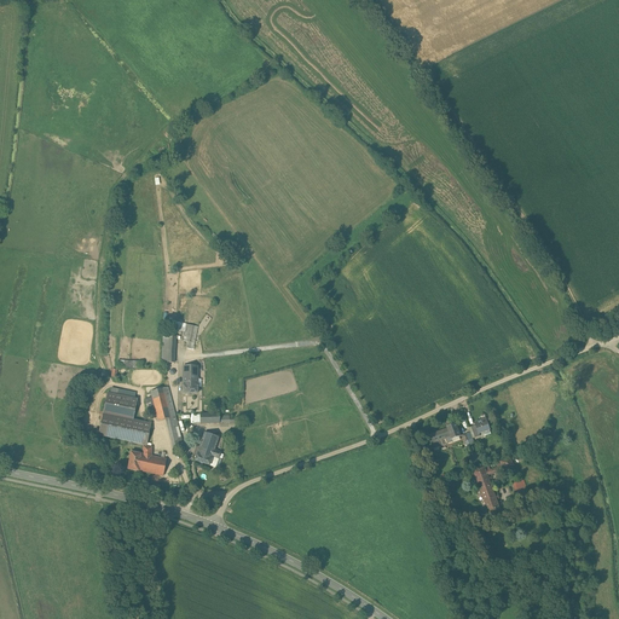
[(184,341),(189,342),(195,343),(197,327),(186,324),(186,329),(184,341)]
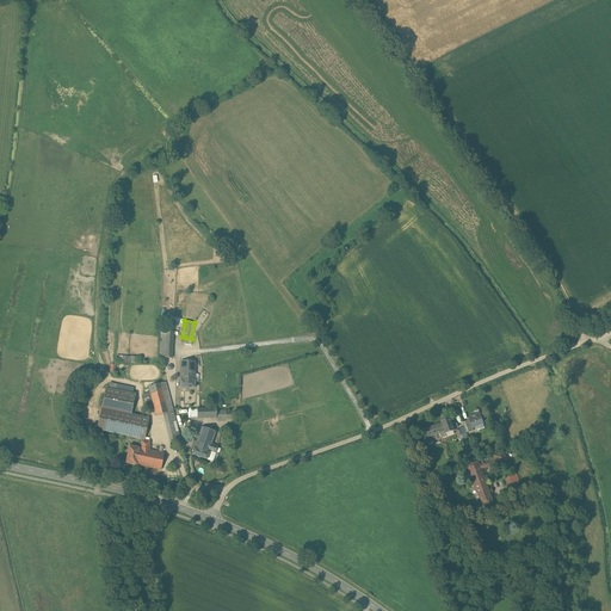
[(173,332),(161,332),(160,358),(172,358),(173,332)]
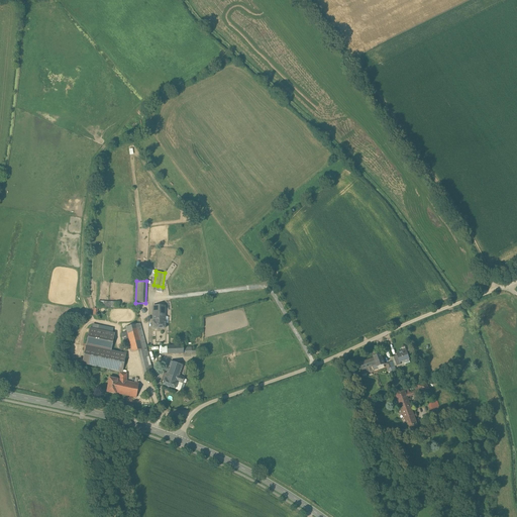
[(152,306),(152,322),(165,323),(165,306),(152,306)]
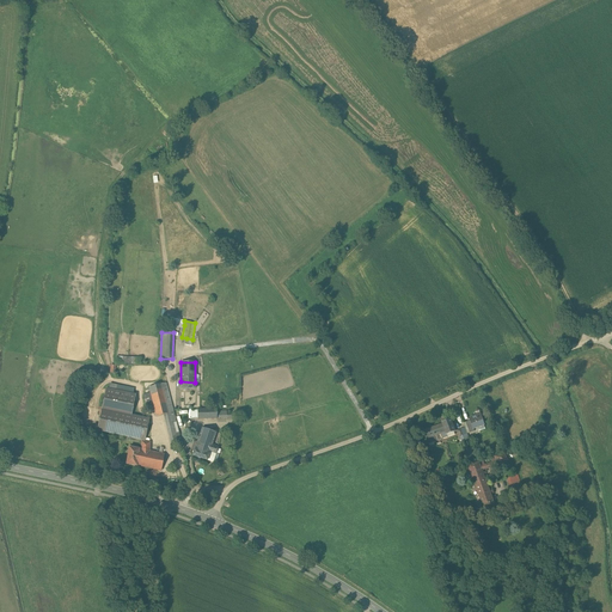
[(166,383),(148,387),(151,393),(154,411),(157,417),(164,415),(171,444),(181,441),(166,383)]
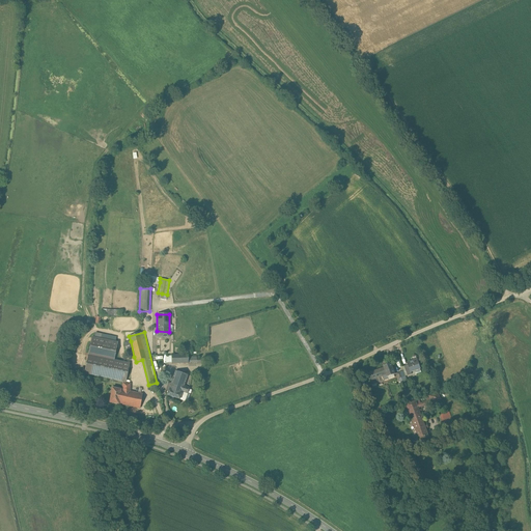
[(117,342),(92,337),(84,373),(115,380),(115,381),(122,383),(122,382),(126,383),(130,364),(114,361),(117,342)]
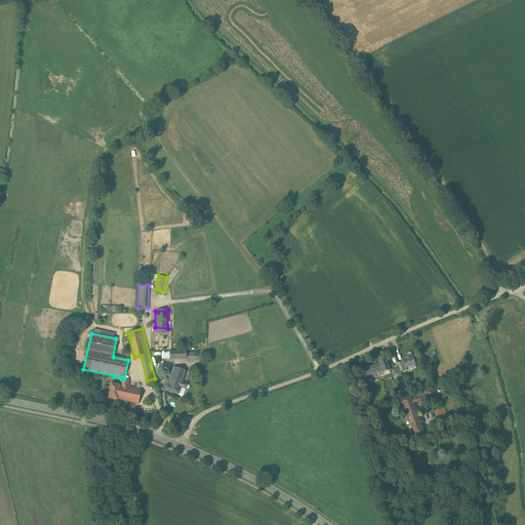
[(132,353),(129,337),(123,338),(127,353),(128,352),(128,354),(132,353)]
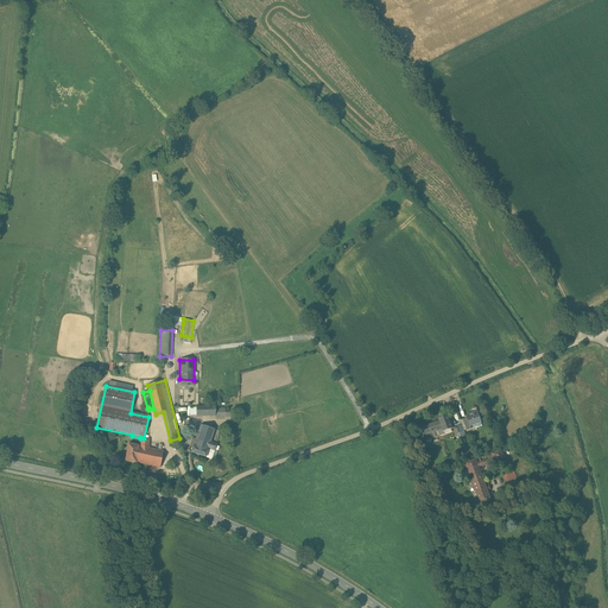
[(215,406),(196,406),(196,412),(197,416),(216,416),(215,409),(215,406)]
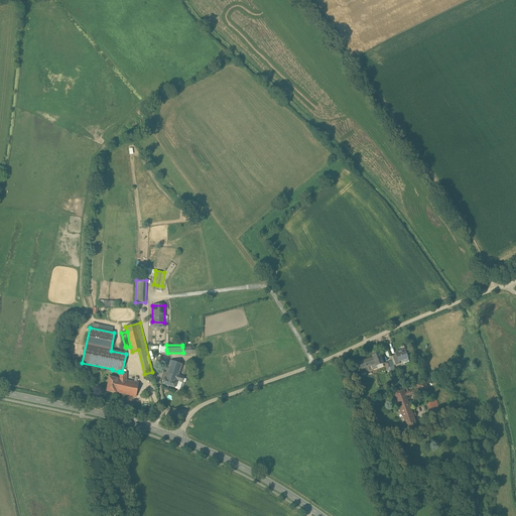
[(406,348),(395,352),(398,361),(409,358),(406,348)]
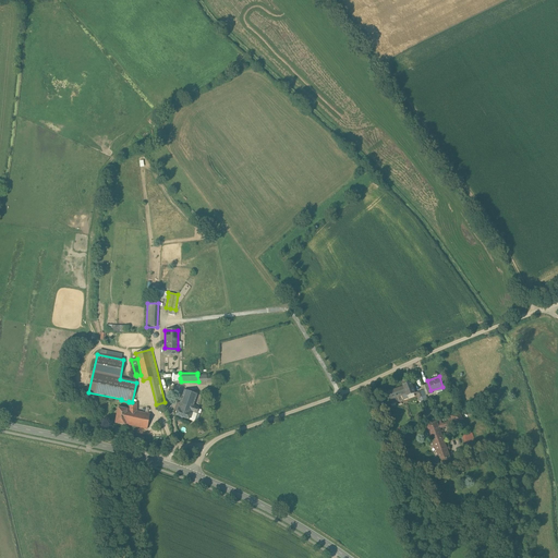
[(403,386),(384,392),(388,404),(408,398),(408,396),(415,392),(412,380),(402,384),(403,386)]
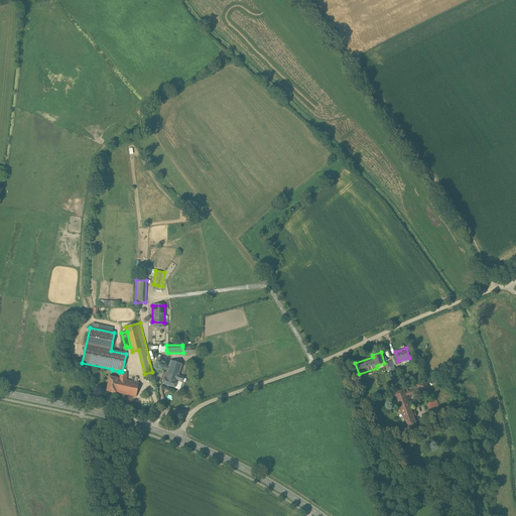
[(396,355),(391,357),(394,366),(399,364),(396,355)]
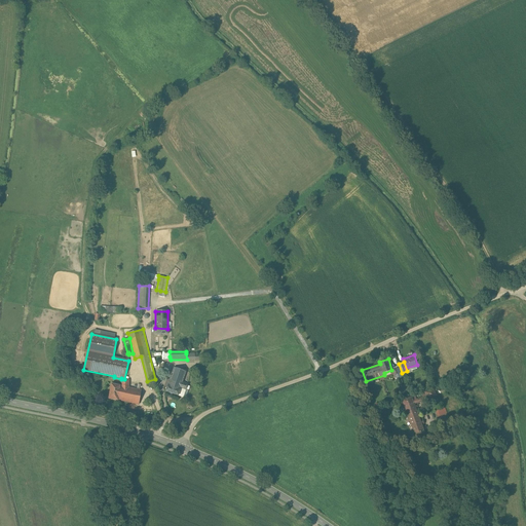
[(174,367),(171,378),(183,382),(186,372),(174,367)]
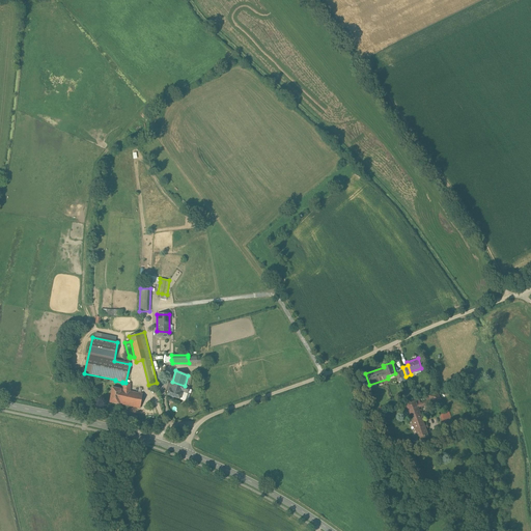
[(404,376),(398,379),(401,387),(408,385),(404,376)]
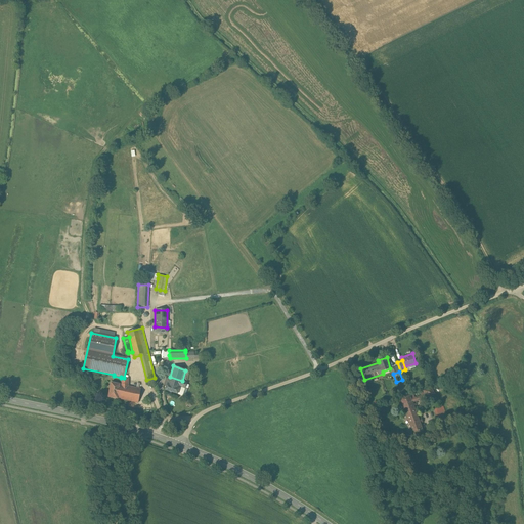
[(170,377),(167,385),(179,389),(180,387),(182,381),(170,377)]
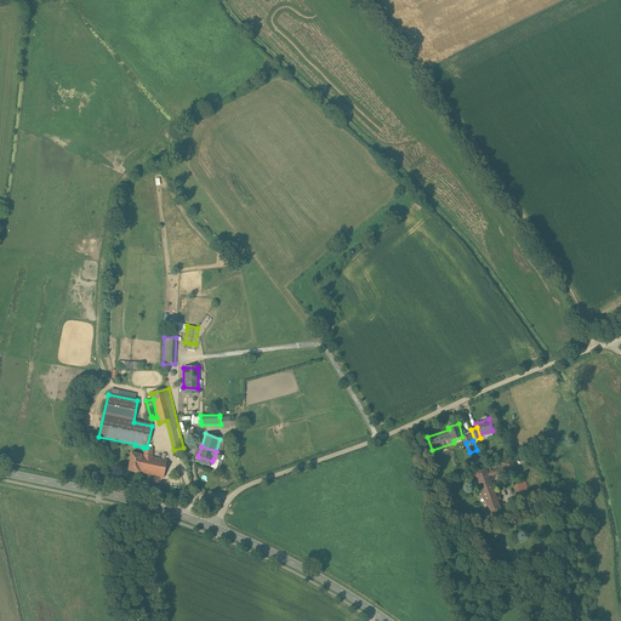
[(138,473),(141,456),(131,454),(127,471),(138,473)]
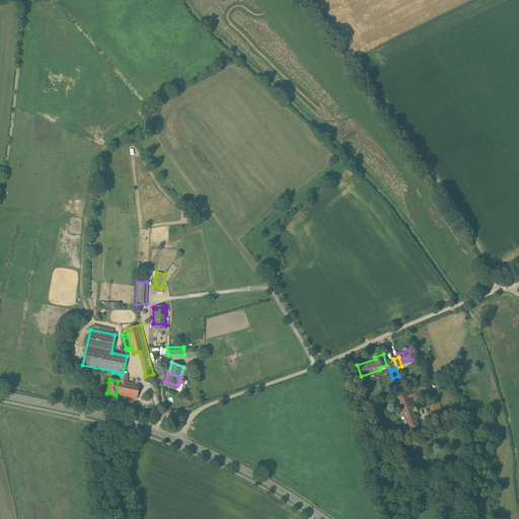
[(120,381),(118,381),(116,395),(137,399),(139,385),(127,382),(120,381)]
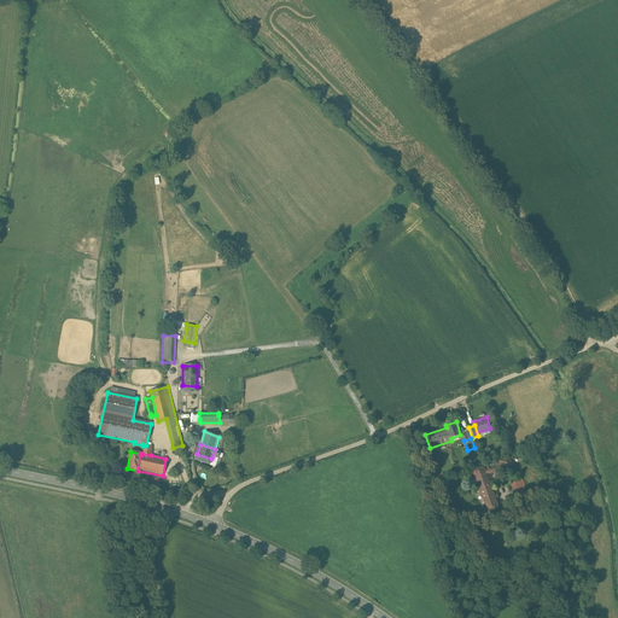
[(211,459),(197,454),(194,460),(209,465),(211,459)]
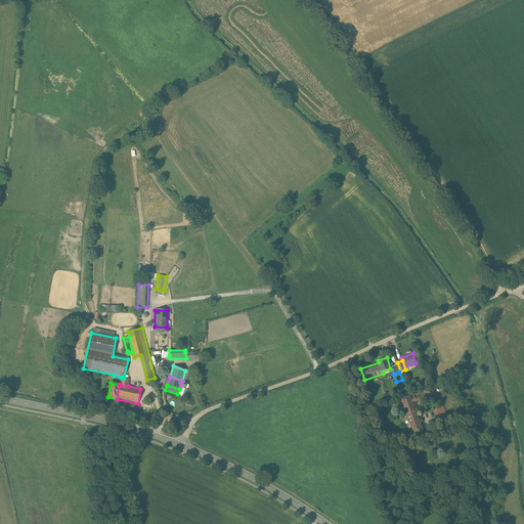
[(187,389),(185,388),(180,387),(179,389),(177,394),(182,396),(182,394),(185,395),(187,389)]
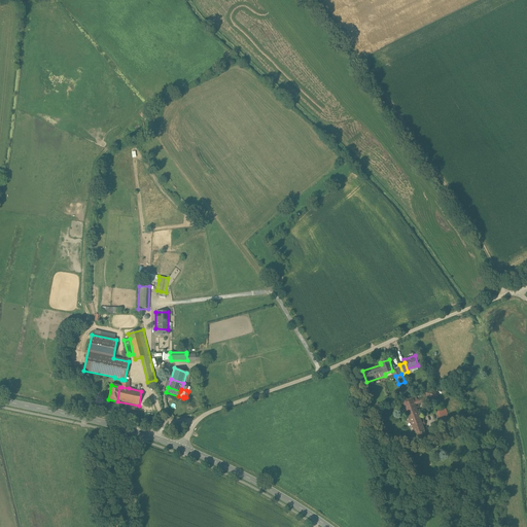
[(425,431),(416,406),(426,401),(426,403),(438,399),(434,389),(422,393),(424,396),(415,400),(414,397),(403,400),(416,435),(425,431)]
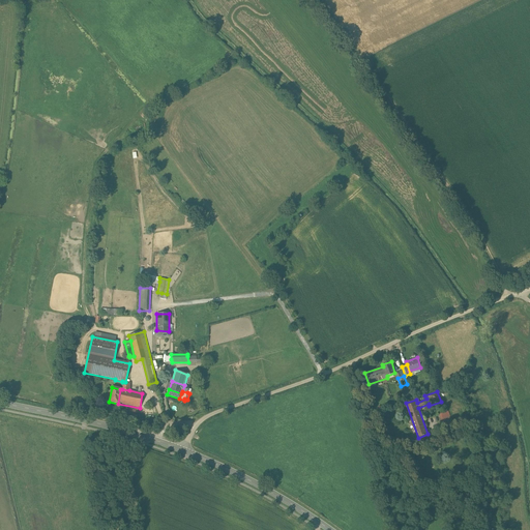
[(448,411),(439,414),(442,423),(451,420),(448,411)]
